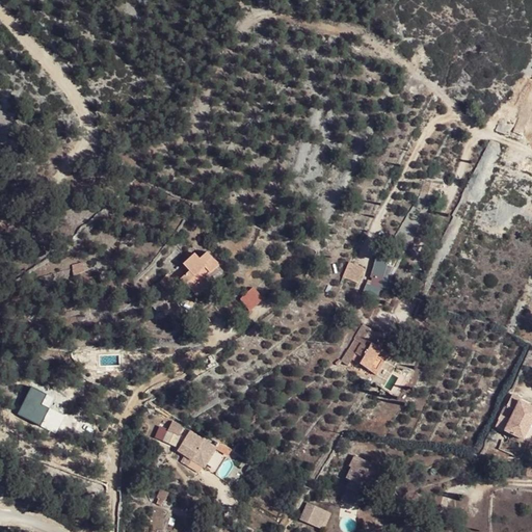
[(422,193),(434,195),(436,182),(424,181),(422,193)]
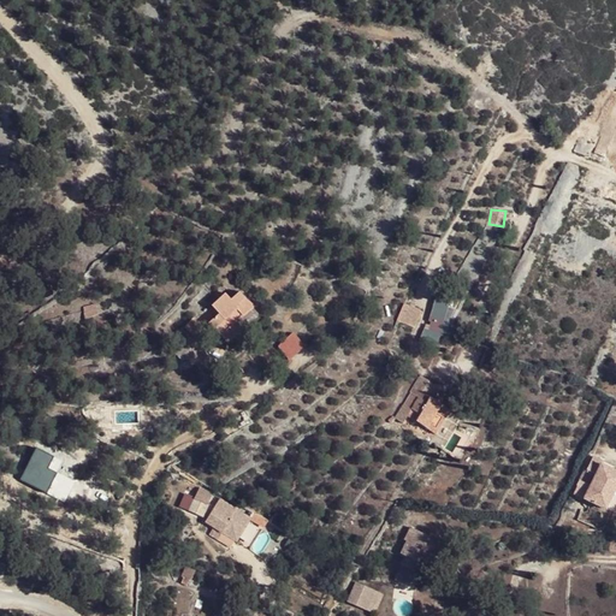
[(480,298),(492,271),(477,264),(465,291),(480,298)]
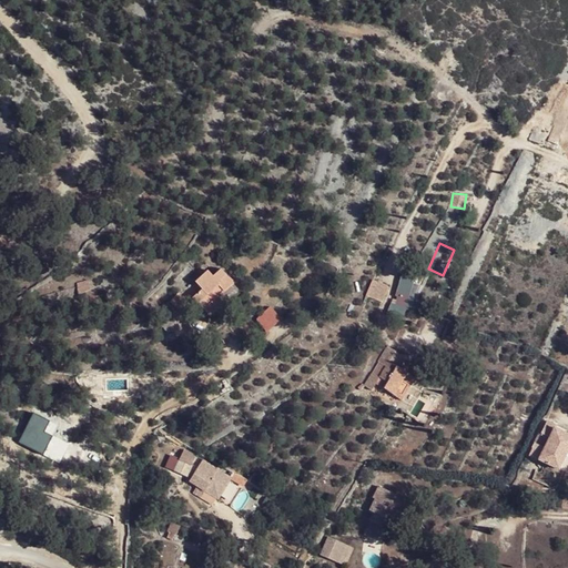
[(222,291),(229,296),(241,285),(226,271),(221,276),(215,271),(202,283),(208,290),(199,300),(212,314),(221,304),(214,297),(222,291)]
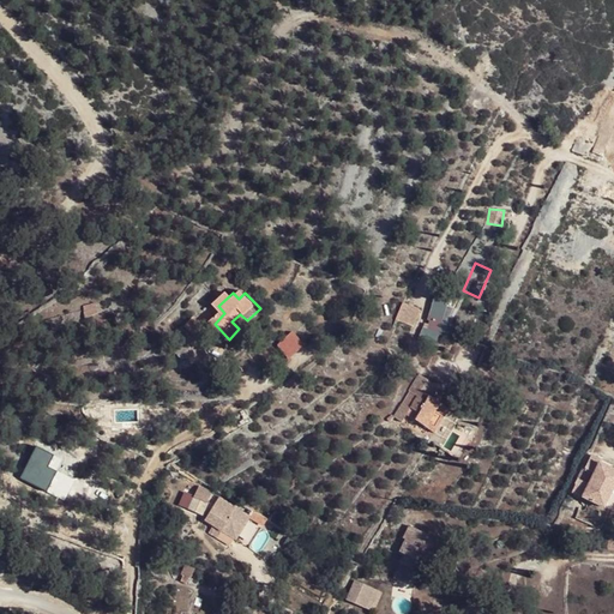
[(393,320),(413,327),(420,308),(401,301),(393,320)]
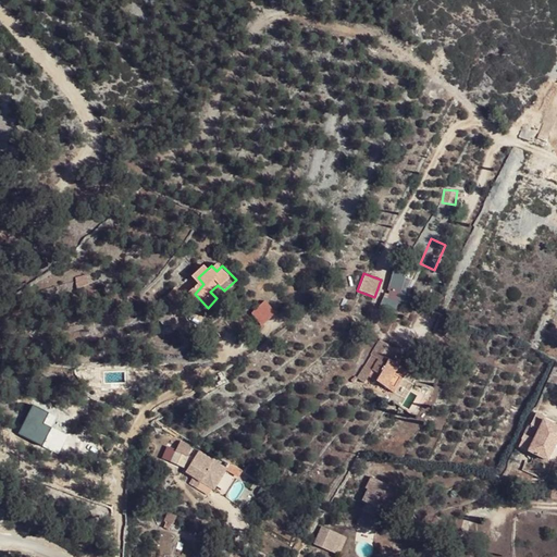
[(86,274),(75,276),(76,286),(88,285),(86,274)]
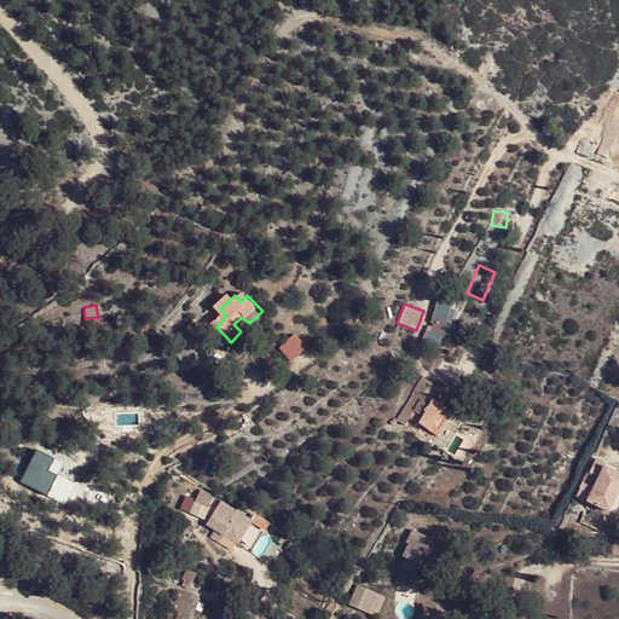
[(449,308),(445,323),(456,325),(460,310),(449,308)]
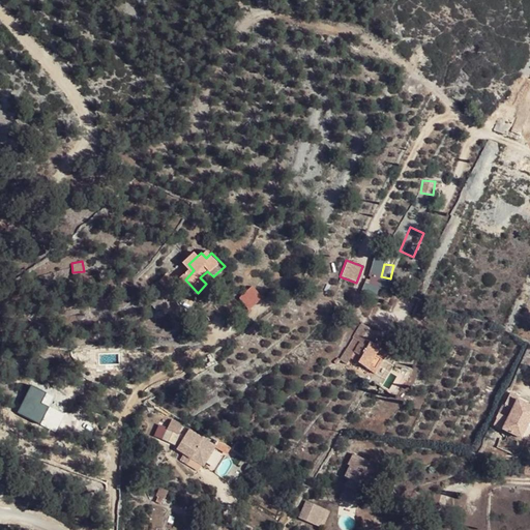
[(206,284),(213,276),(207,271),(200,277),(206,284)]
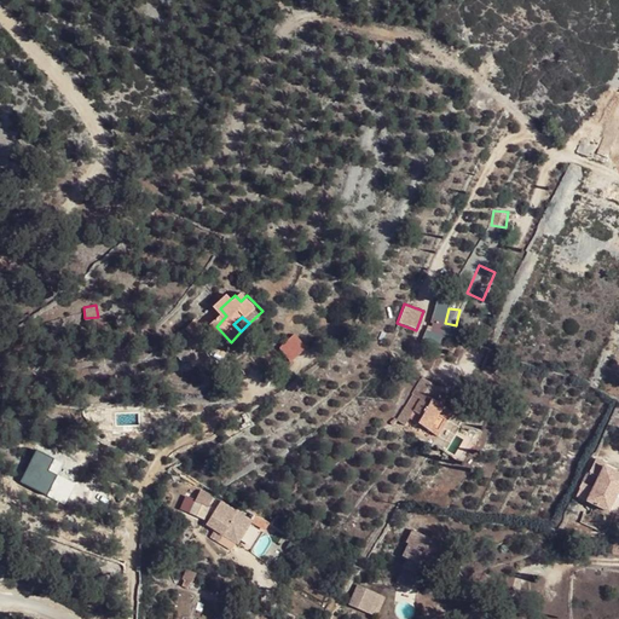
[(453,343),(461,348),(467,339),(447,324),(441,333),(437,330),(429,340),(446,353),(453,343)]
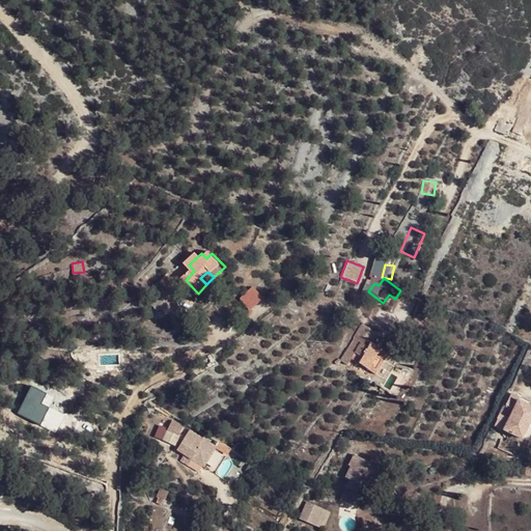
[(212,289),(206,284),(198,294),(202,298),(212,289)]
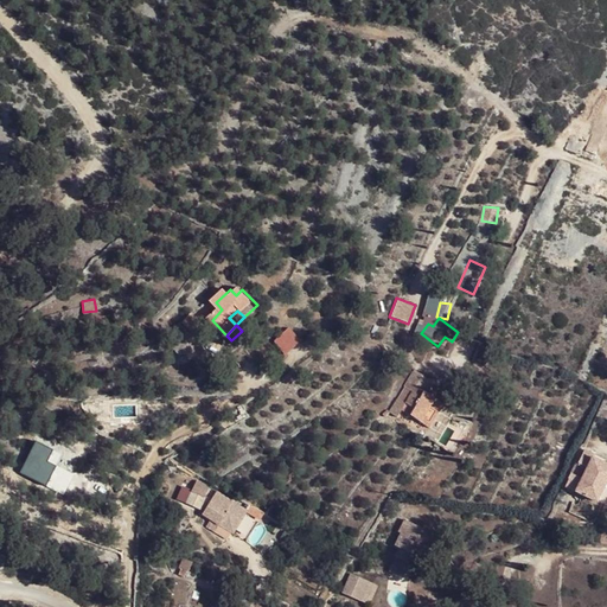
[(285,355),(301,340),(288,326),(272,340),(285,355)]
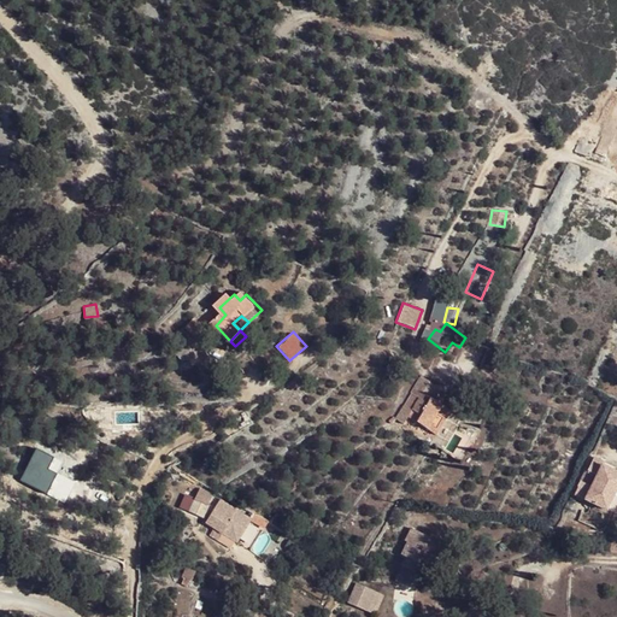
[(432,436),(451,412),(418,388),(395,418),(403,424),(410,417),(432,436)]
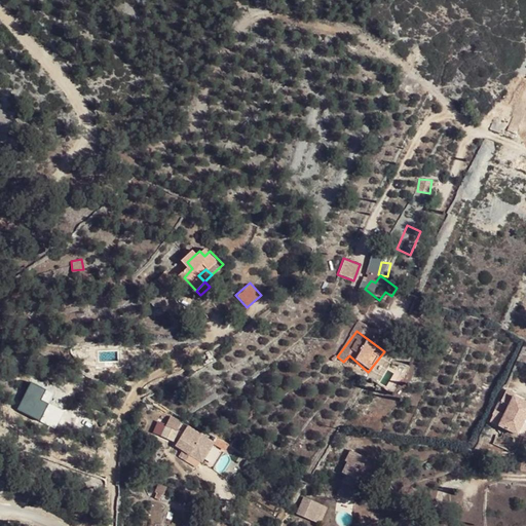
[(514,395),(506,390),(500,400),(499,400),(491,413),(492,414),(489,422),(517,435),(525,416),(525,405),(513,398),(514,395)]
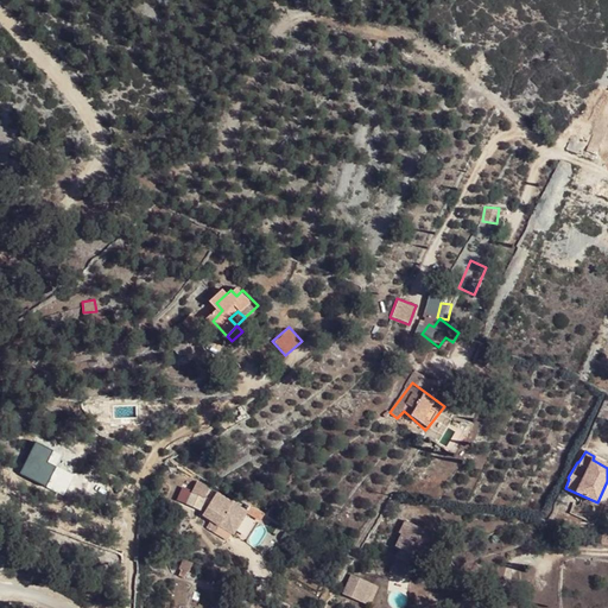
[(204,499),(209,488),(196,482),(190,492),(204,499)]
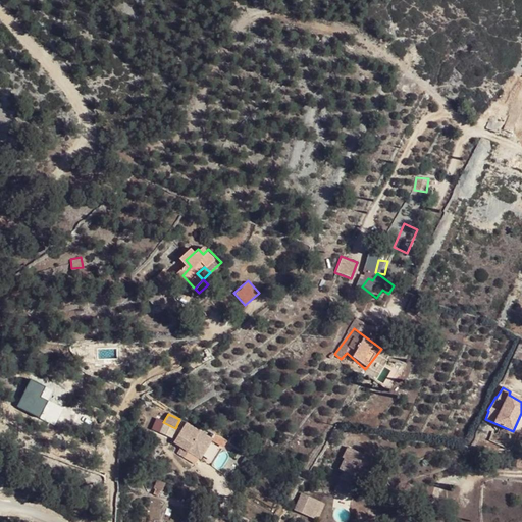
[(180,448),(187,453),(195,440),(180,431),(173,442),(180,448)]
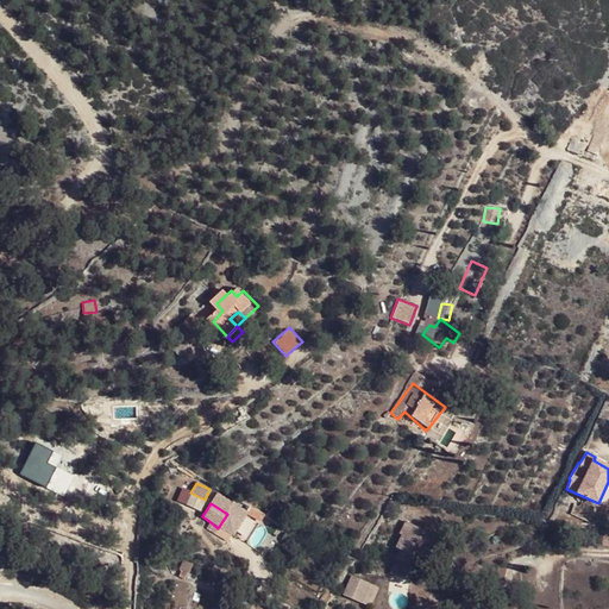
[(429,550),(434,540),(420,533),(421,529),(402,520),(395,534),(399,535),(393,548),(396,550),(393,557),(415,567),(426,547),(429,550)]
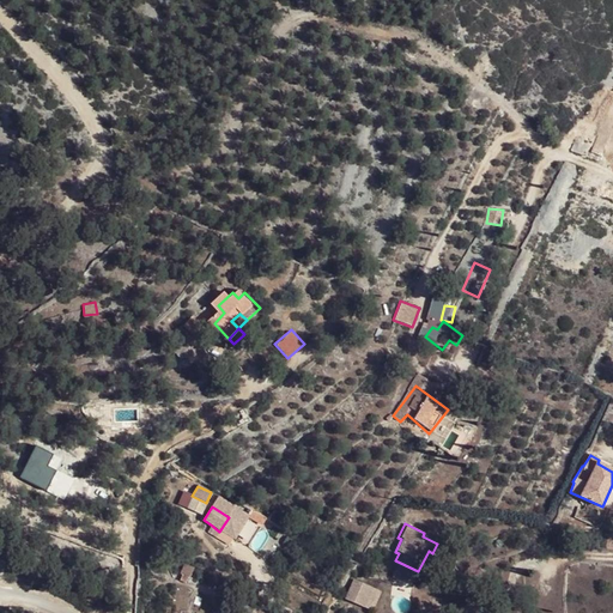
[(214,539),(219,532),(212,526),(207,534),(214,539)]
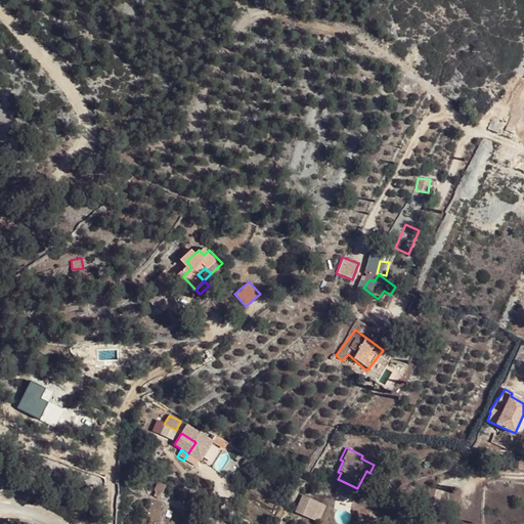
[(361,459),(374,465),(376,459),(363,452),(362,455),(361,459)]
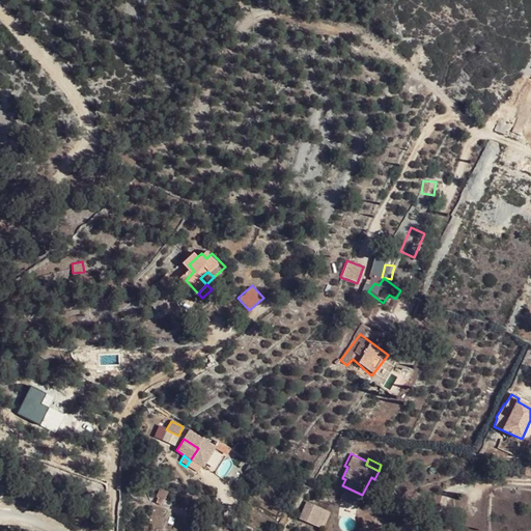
[(376,480),(374,479),(371,477),(362,495),(368,498),(376,480)]
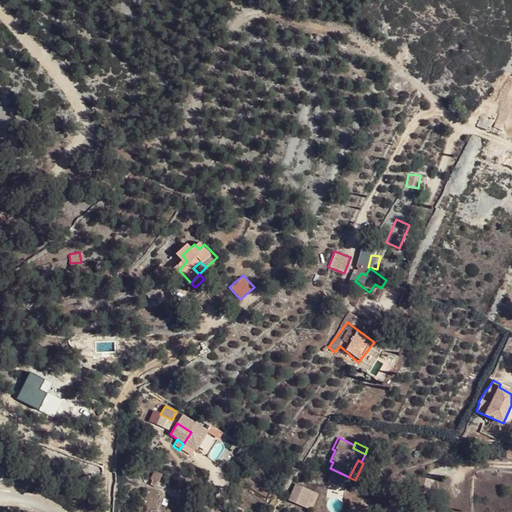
[(312,510),(318,492),(293,484),(287,502),(312,510)]
